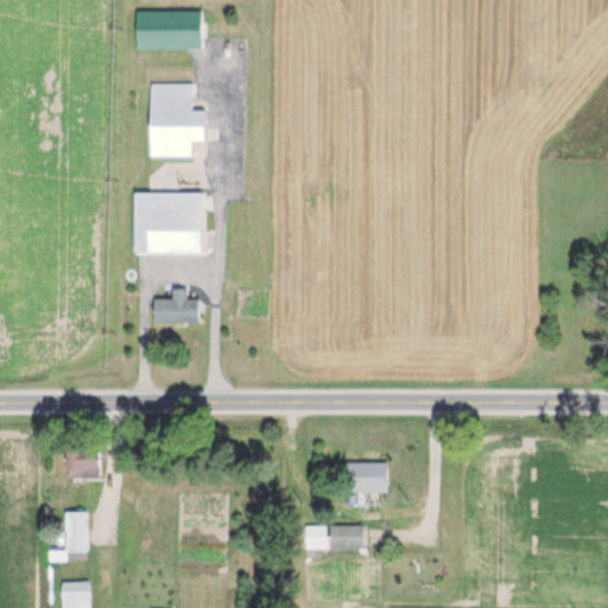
[(138,49),(203,49),(203,11),(138,11),(138,49)]
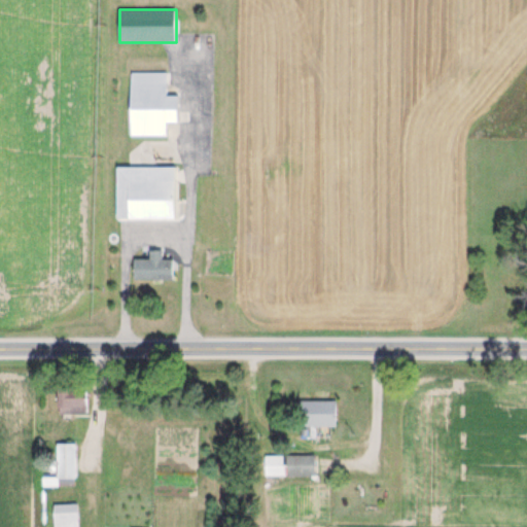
[(131,136),(168,136),(168,121),(188,121),(188,109),(181,109),(181,95),(168,95),(168,72),(131,72),(131,136)]
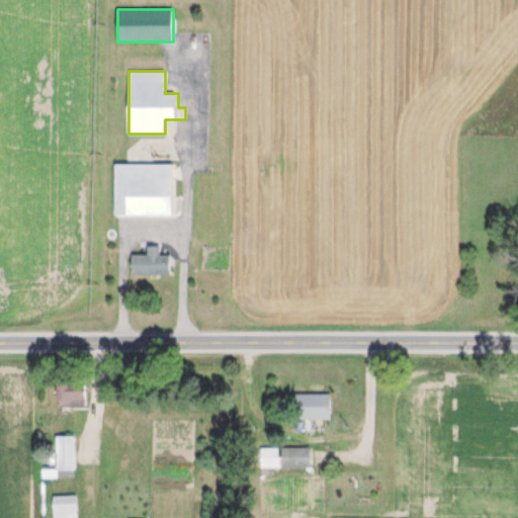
[(176,164),(115,164),(115,214),(176,214),(176,164)]
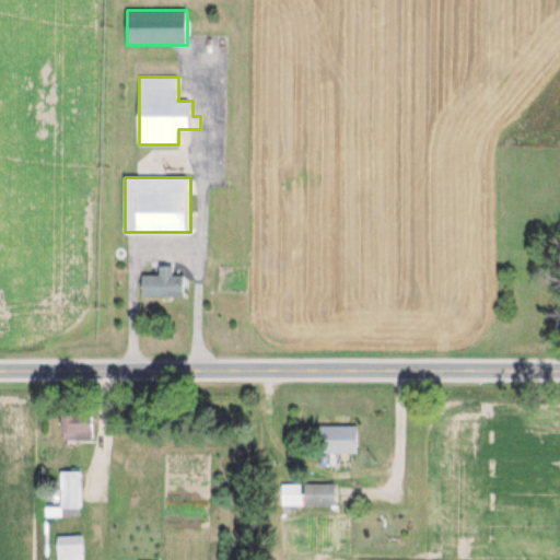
[(143,299),(186,299),(186,276),(174,276),(174,267),(161,267),(161,276),(143,276),(143,299)]
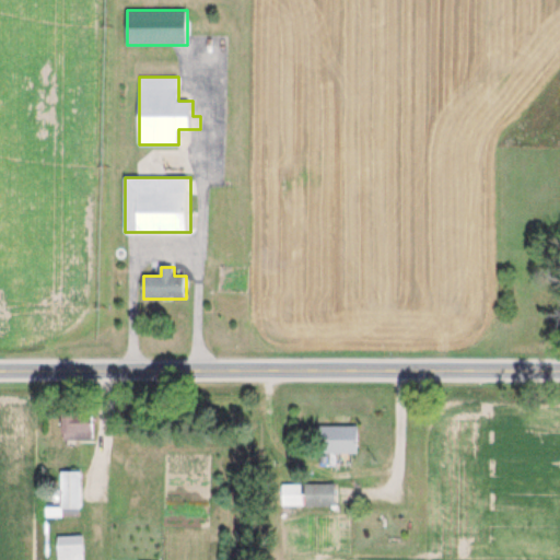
[(65,441),(94,441),(94,411),(65,411),(65,441)]
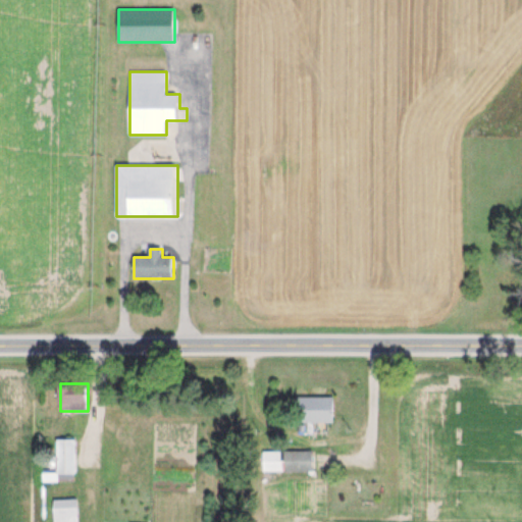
[(334,397),(298,397),(298,422),(334,422),(334,397)]
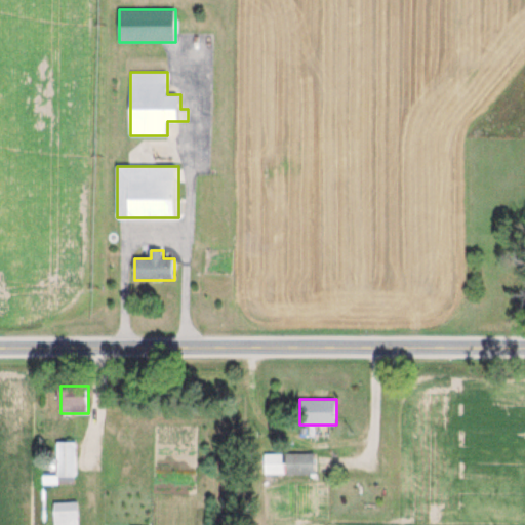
[(77,442),(57,442),(57,482),(77,482),(77,442)]
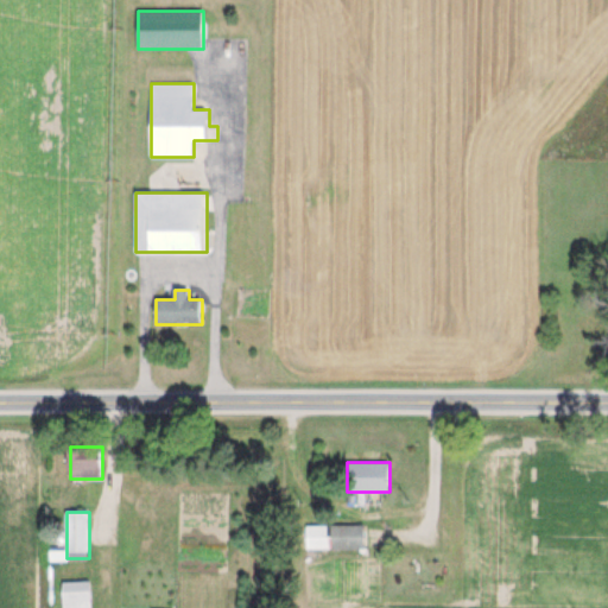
[(365,549),(365,525),(308,525),(308,549),(365,549)]
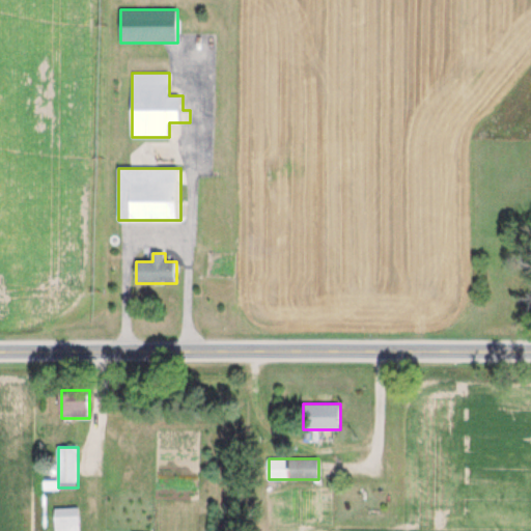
[(56,508),(56,530),(80,530),(80,508),(56,508)]
